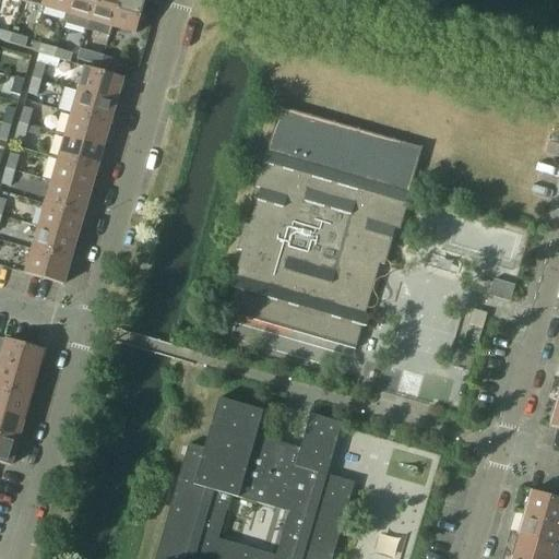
[(46,0),(45,8),(67,14),(70,0),(46,0)]
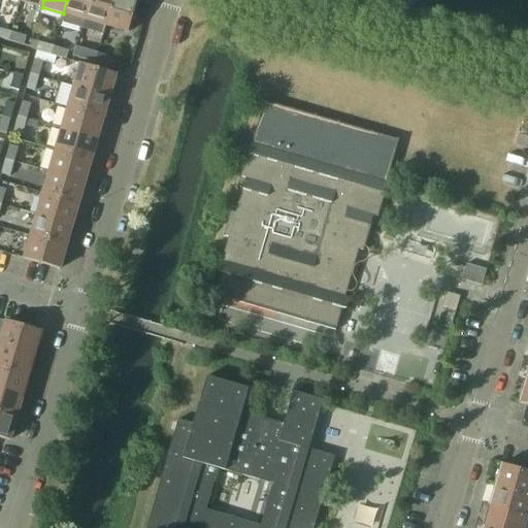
[(61,21),(83,27),(90,0),(66,0),(63,13),(61,21)]
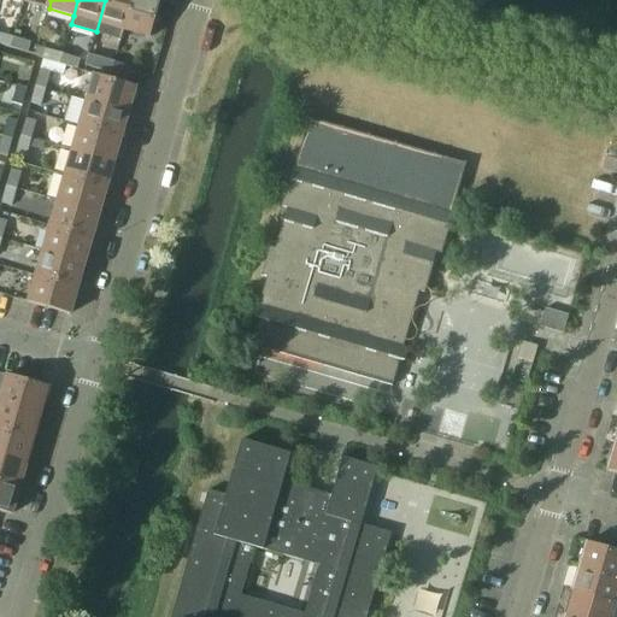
[(105,0),(97,31),(122,39),(124,30),(131,0),(105,0)]
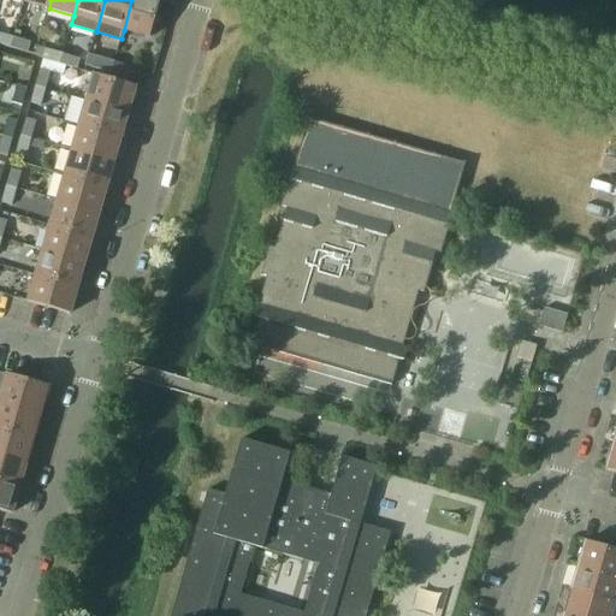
[(160,0),(131,0),(124,30),(150,37),(160,0)]
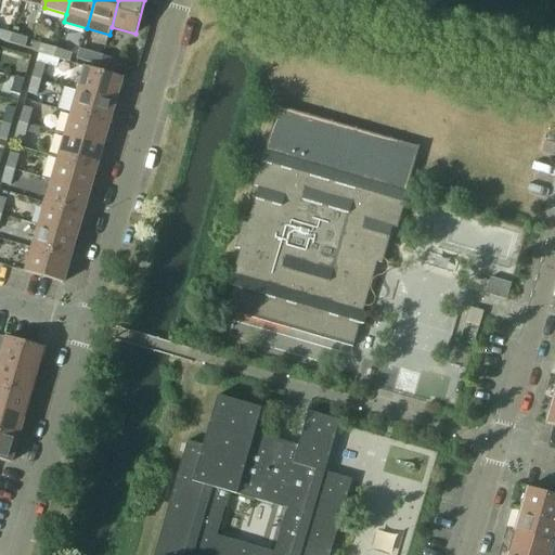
[(0,40),(10,43),(12,34),(0,29),(0,40)]
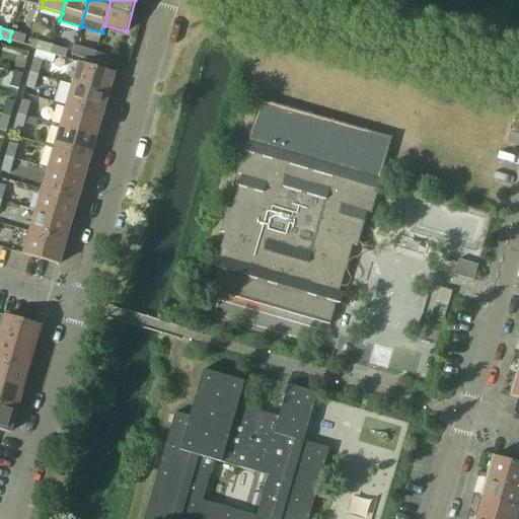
[(11,31),(9,41),(23,45),(25,35),(11,31)]
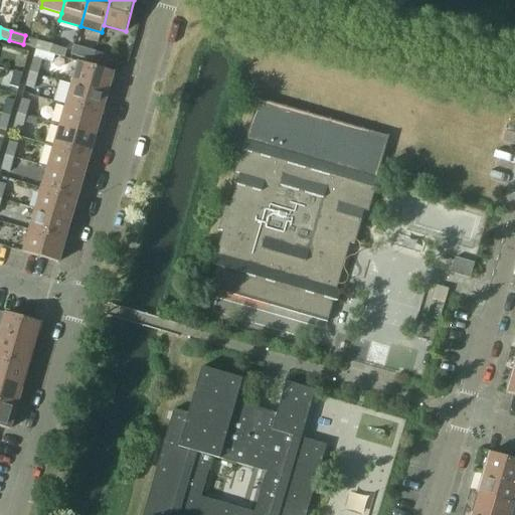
[(36,50),(50,53),(52,45),(38,41),(36,50)]
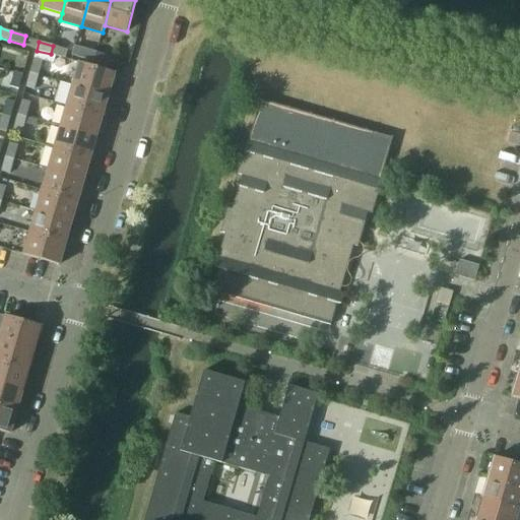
[(53,46),(51,54),(65,58),(67,49),(53,46)]
